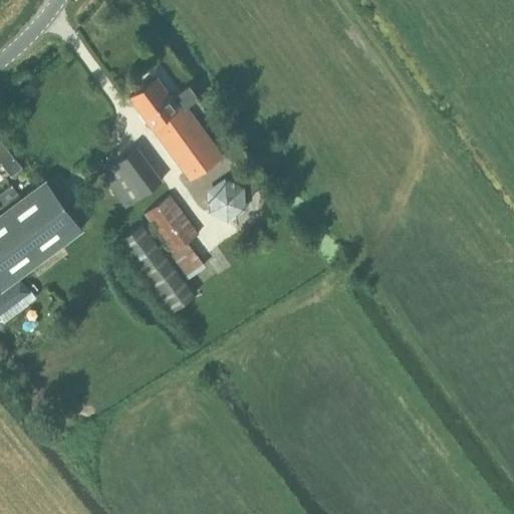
[(189,85),(172,97),(157,76),(129,96),(190,180),(222,156),(187,106),(198,98),(189,85)]
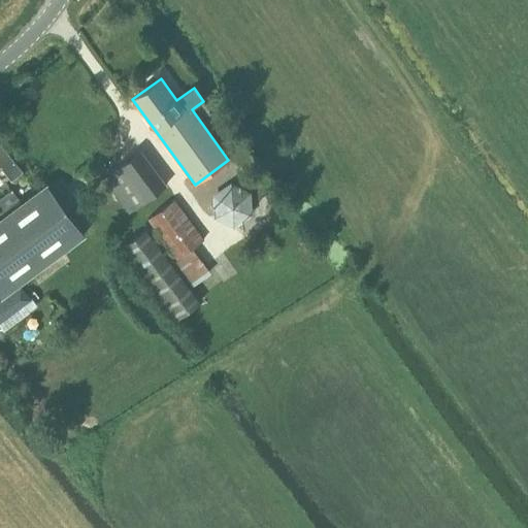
[(131,212),(167,185),(140,151),(104,178),(131,212)]
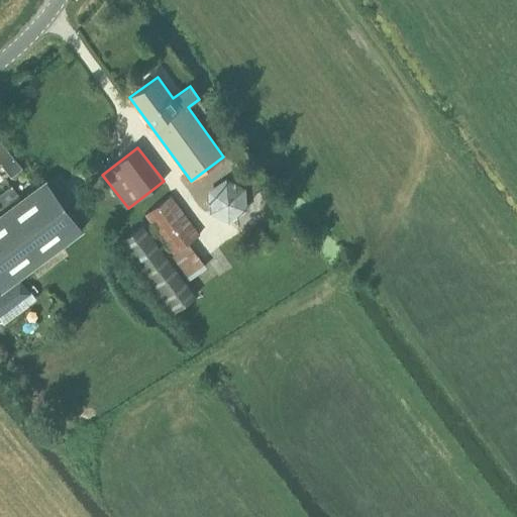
[(45,180),(0,214),(0,288),(1,291),(83,229),(45,180)]
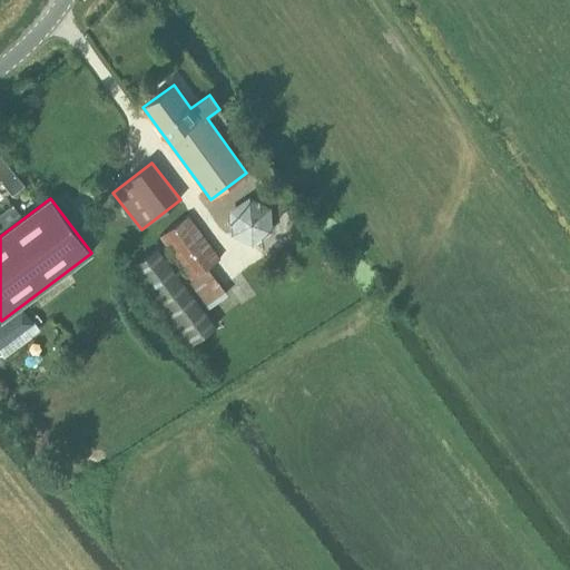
[(272,210),(248,199),(229,213),(231,235),(252,247),(272,235),(272,210)]
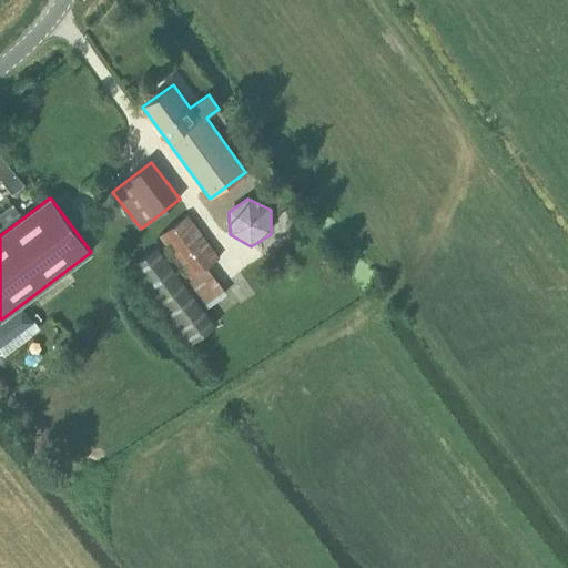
[(190,279),(219,257),(188,214),(159,235),(190,279)]
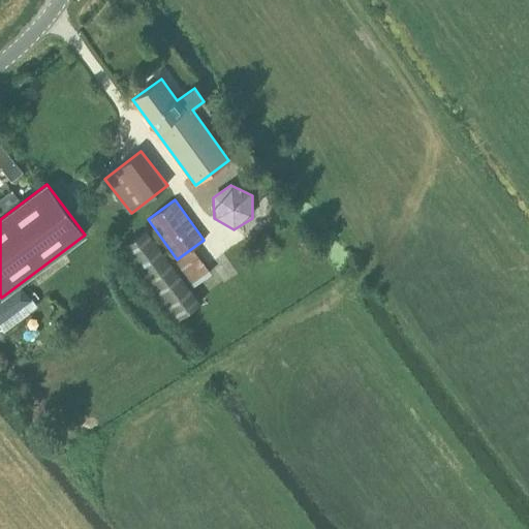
[(175,320),(201,301),(149,227),(122,248),(175,320)]
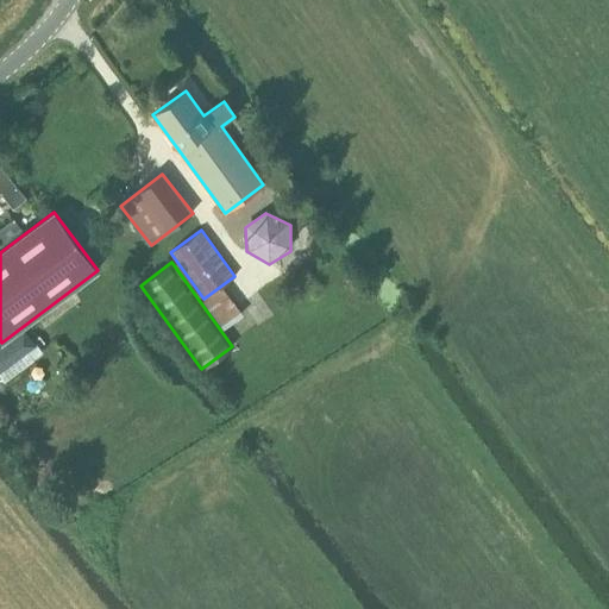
[(24,328),(0,346),(0,376),(4,381),(33,359),(43,352),(37,343),(35,344),(24,328)]
